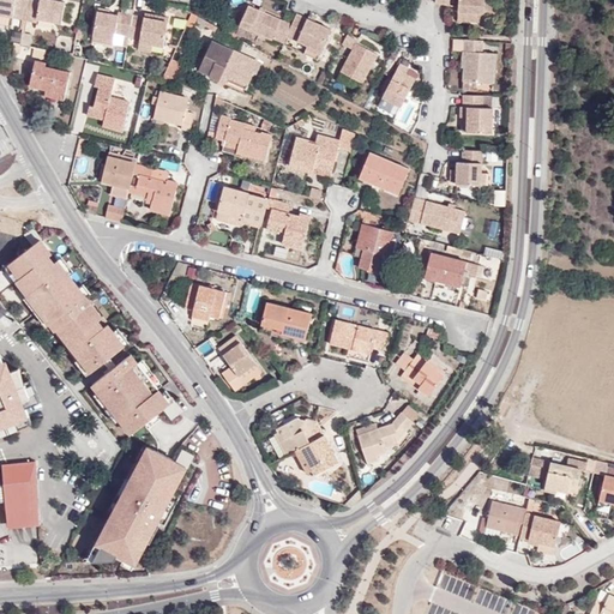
[(12,17),(12,13),(25,16),(28,0),(0,0),(0,14),(7,17),(12,17)]
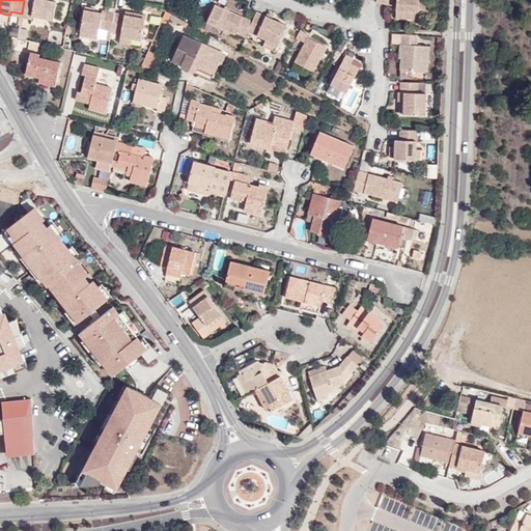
[(56,0),(24,0),(22,14),(22,15),(33,17),(33,15),(54,18),(57,0),(56,0)]
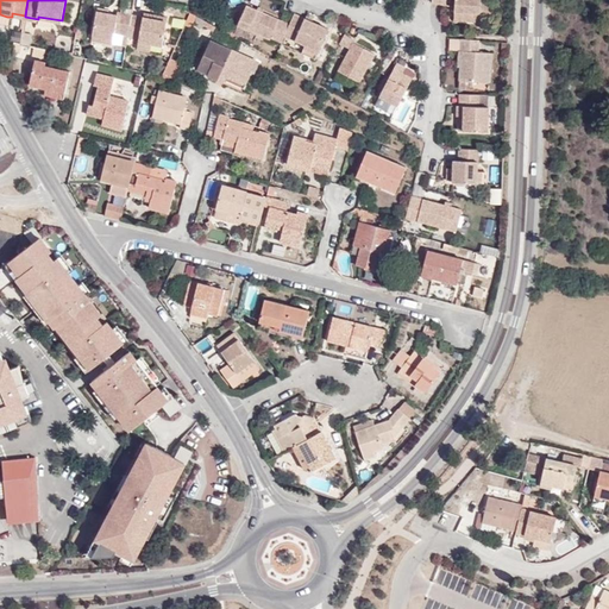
[(270,37),(274,30),(284,35),(290,23),(280,17),(280,16),(248,0),(237,23),(270,37)]
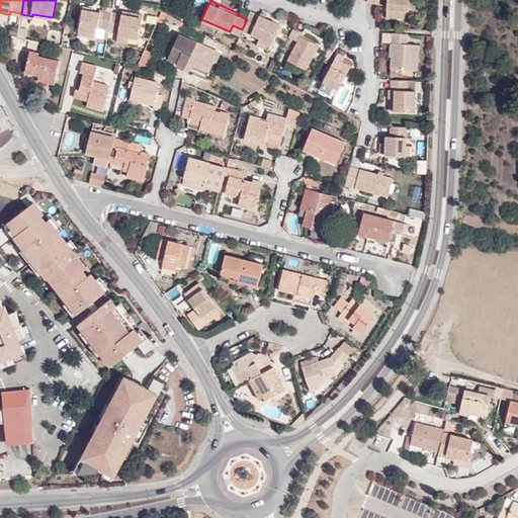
[(390,0),(390,6),(399,7),(399,13),(411,14),(420,14),(421,1),(413,0),(390,0)]
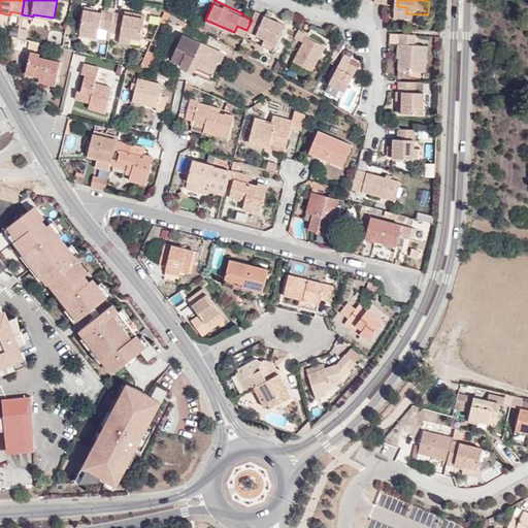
[(406,13),(406,7),(397,6),(396,17),(406,18),(406,13)]
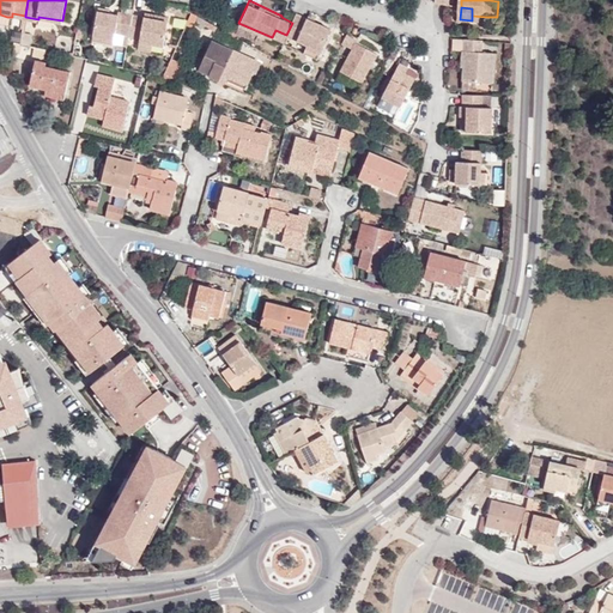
[(115,36),(115,32),(131,35),(134,14),(109,10),(99,8),(95,32),(115,36)]
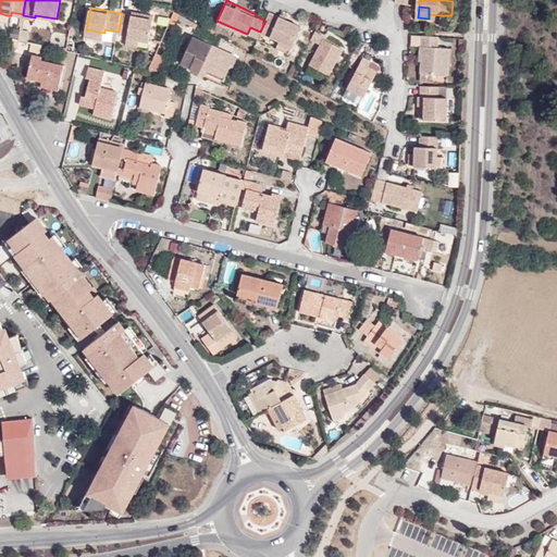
[(133,11),(133,14),(122,13),(119,32),(128,33),(128,35),(139,37),(149,39),(153,15),(133,11)]
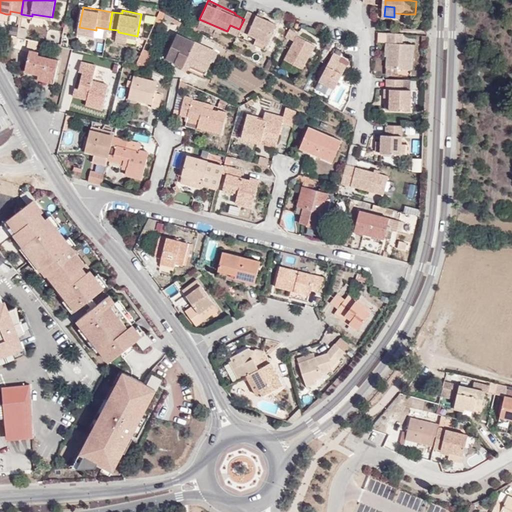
[(165,13),(160,10),(156,21),(160,23),(162,20),(165,13)]
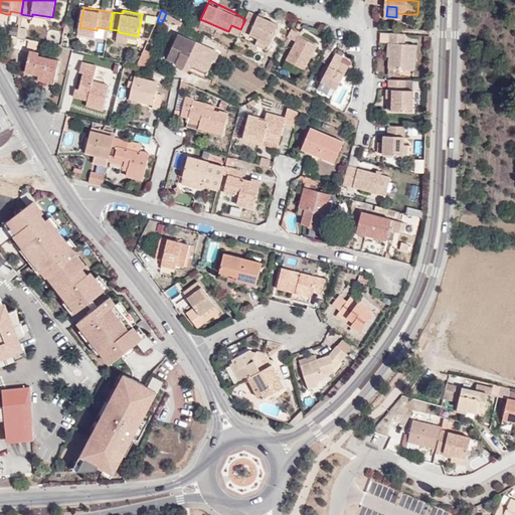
[(249,11),(245,19),(240,29),(258,37),(254,44),(267,49),(278,24),(249,11)]
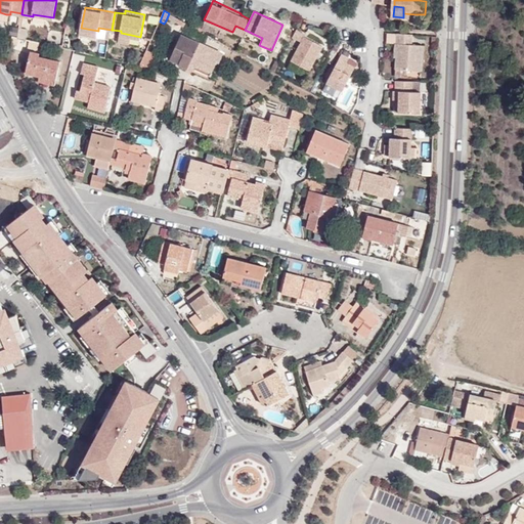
[(166,20),(173,24),(176,17),(169,13),(166,20)]
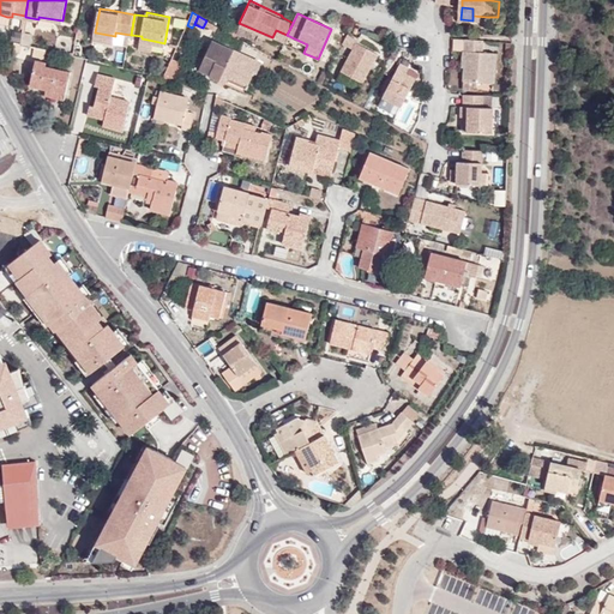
[(32,37),(22,35),(20,43),(30,46),(32,37)]
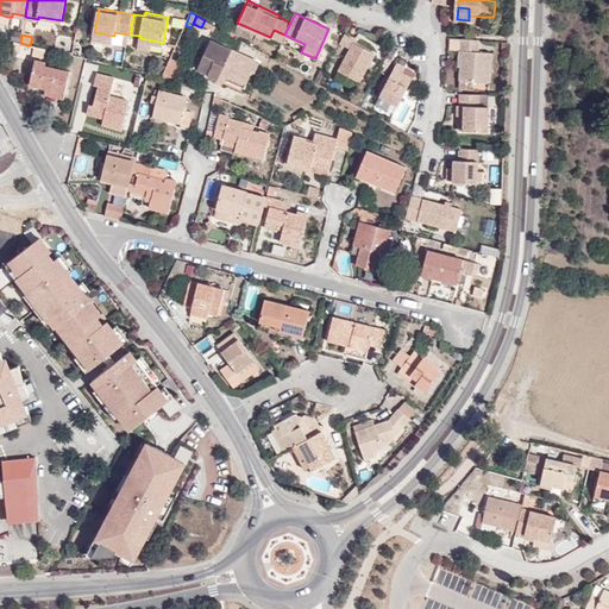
[(151,49),(152,41),(140,38),(139,46),(151,49)]
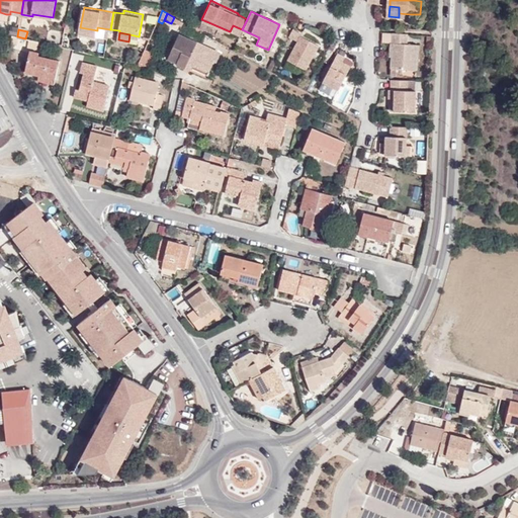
[(421,44),(409,42),(409,33),(395,32),(395,42),(393,42),(392,50),(395,50),(395,55),(394,67),(419,68),(421,44)]
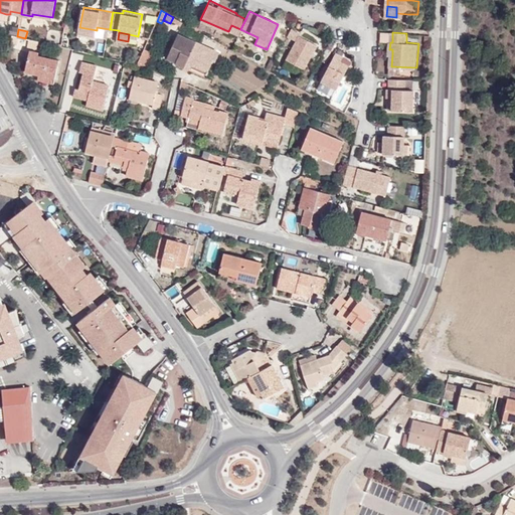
[(176,62),(175,63),(185,67),(187,61),(192,64),(207,71),(213,59),(197,51),(200,44),(178,34),(167,57),(176,62)]
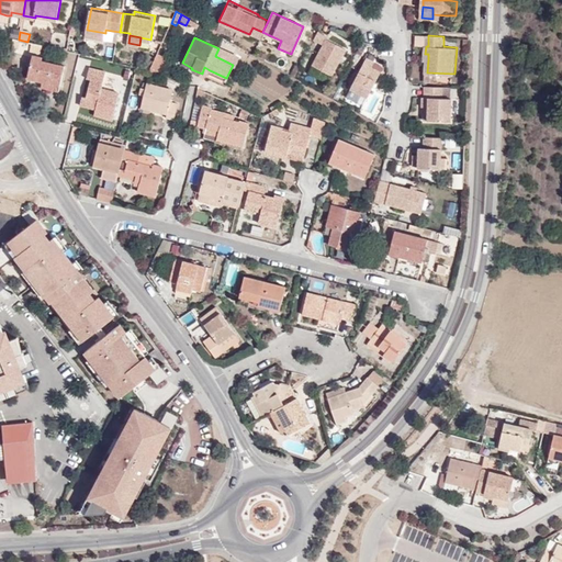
[(328,37),(314,65),(333,75),(347,48),(328,37)]
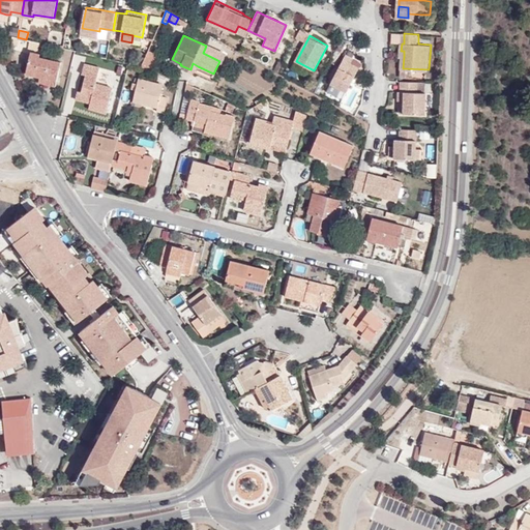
[(28,49),(38,50),(39,42),(26,39),(18,37),(11,36),(10,46),(28,50),(28,49)]
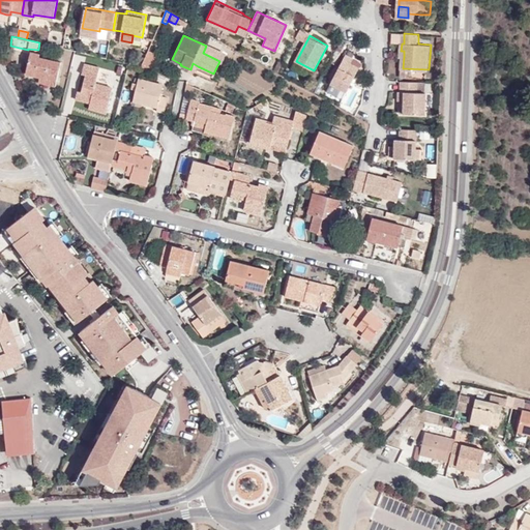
[(26,74),(39,77),(56,80),(61,61),(39,57),(40,53),(31,51),(26,74)]
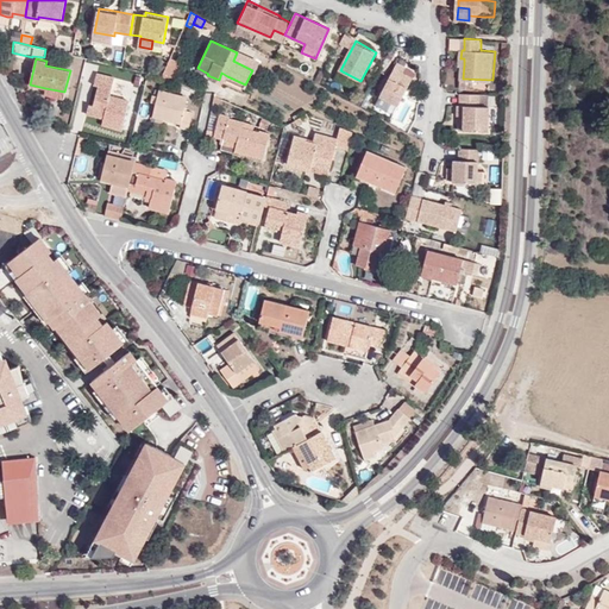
[(182,68),(169,62),(162,76),(176,81),(182,68)]
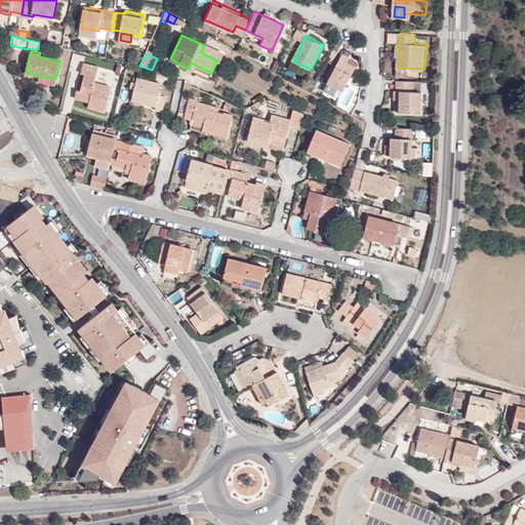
[(342,54),(327,83),(344,91),(356,67),(348,63),(350,58),(342,54)]
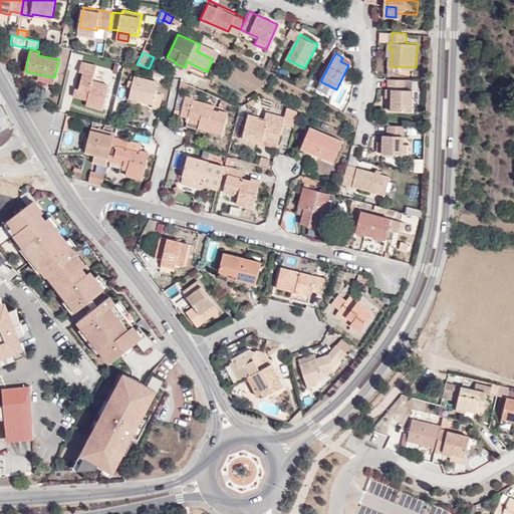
[(101,82),(93,80),(96,67),(96,65),(81,61),(79,71),(82,72),(78,88),(75,87),(73,96),(87,99),(85,105),(102,109),(108,84),(101,82)]
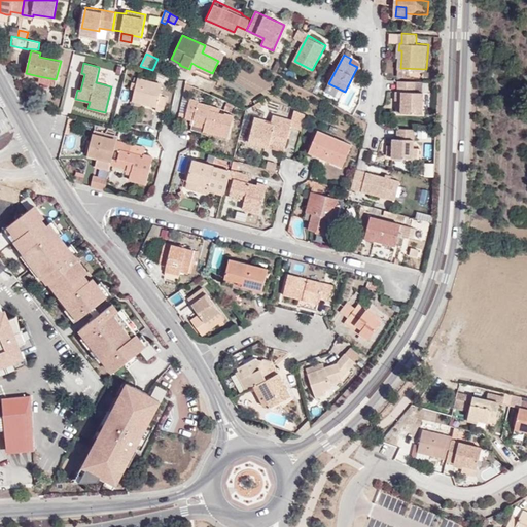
[(100,78),(102,70),(99,69),(96,82),(104,84),(105,79),(100,78)]
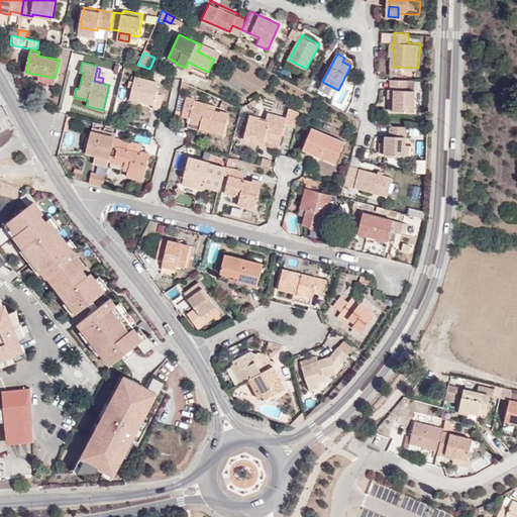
[(37,80),(54,83),(55,78),(38,75),(37,80)]
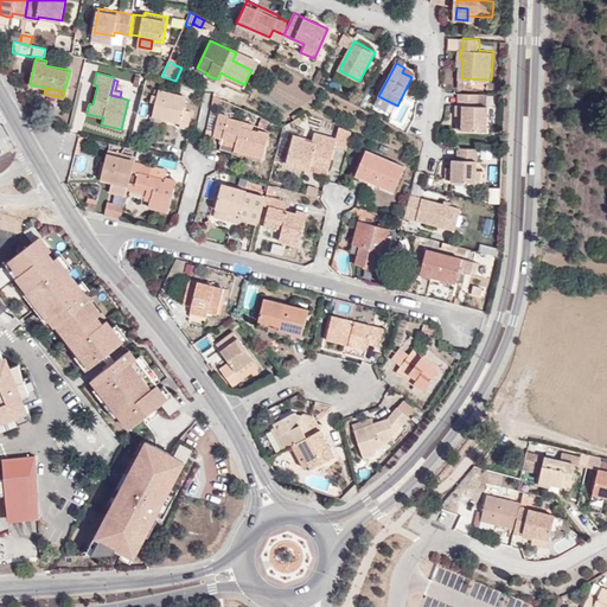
[(159,90),(158,95),(157,103),(153,115),(179,122),(179,127),(187,129),(192,112),(184,109),(186,97),(159,90)]
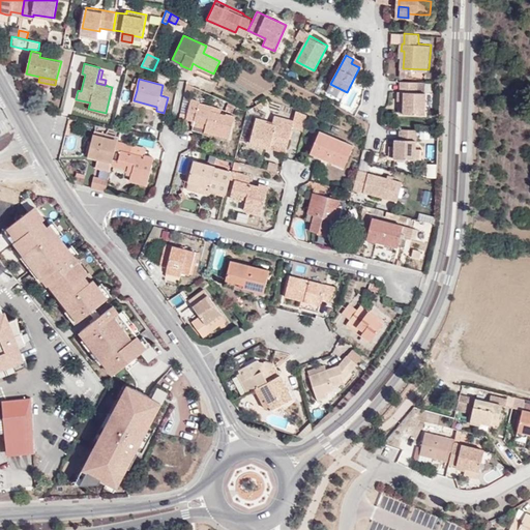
[(428,92),(420,92),(421,82),(404,82),(403,91),(400,91),(398,91),(398,98),(400,99),(404,99),(404,114),(427,114),(428,92)]
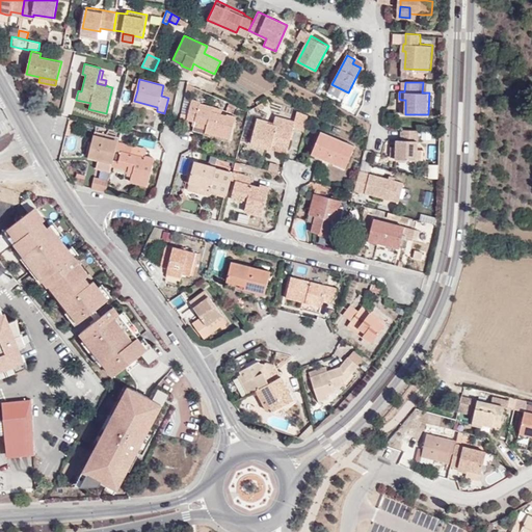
[(194,122),(207,125),(206,129),(205,132),(231,138),(236,115),(227,113),(227,114),(221,113),(213,111),(214,107),(214,106),(200,103),(200,101),(192,99),(188,116),(187,120),(194,122)]
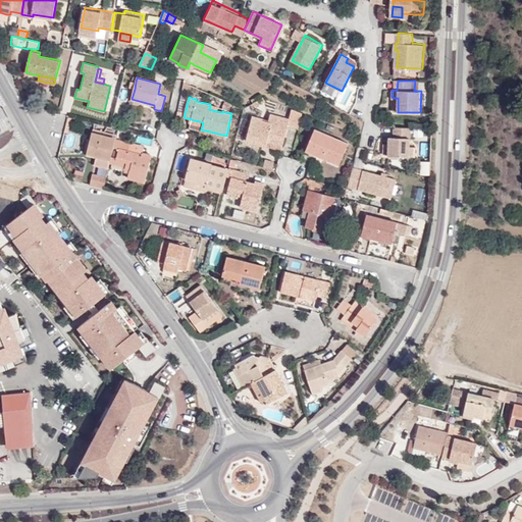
[(265,101),(263,97),(249,106),(251,109),(265,101)]
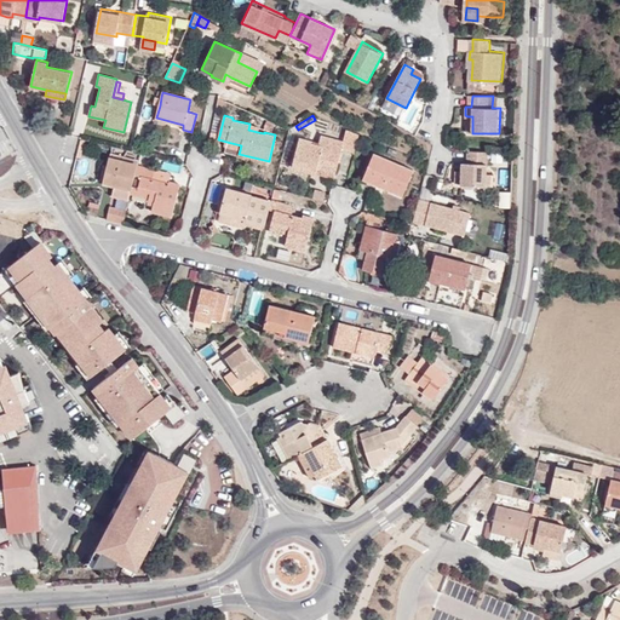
[(342,149),(354,154),(359,133),(346,128),(343,142),(342,149)]
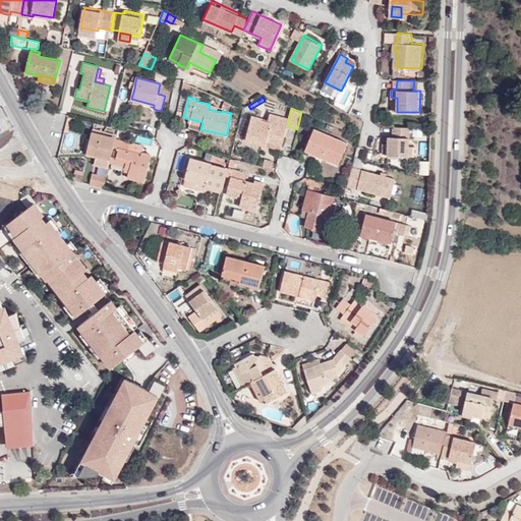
[(180,122),(181,117),(183,117),(184,114),(177,112),(175,120),(180,122)]
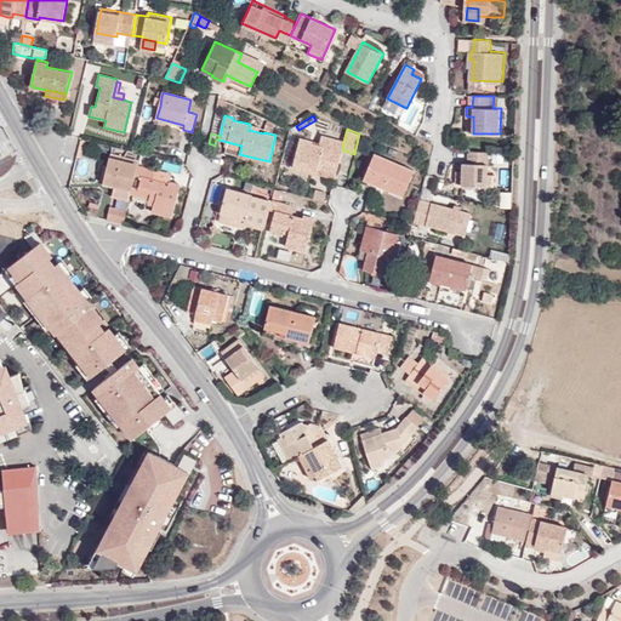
[(336,174),(342,149),(343,142),(322,136),(319,144),(313,143),(313,141),(300,137),(292,167),(315,174),(317,167),(336,174)]
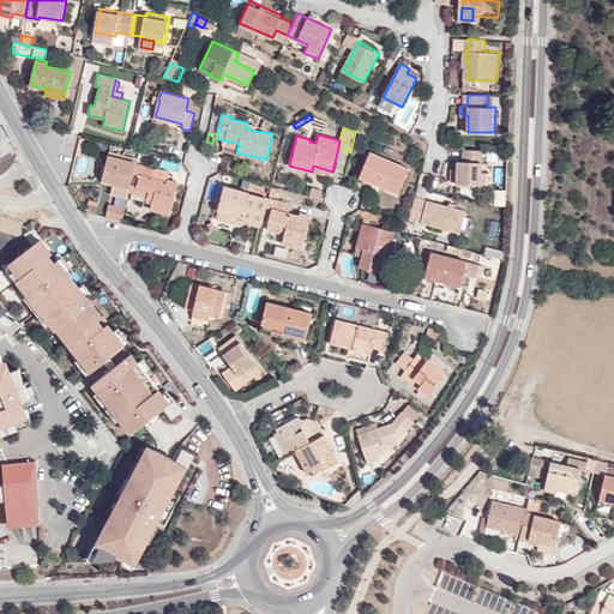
[(457,160),(456,182),(480,184),(480,173),(482,150),(463,149),(463,160),(457,160)]
